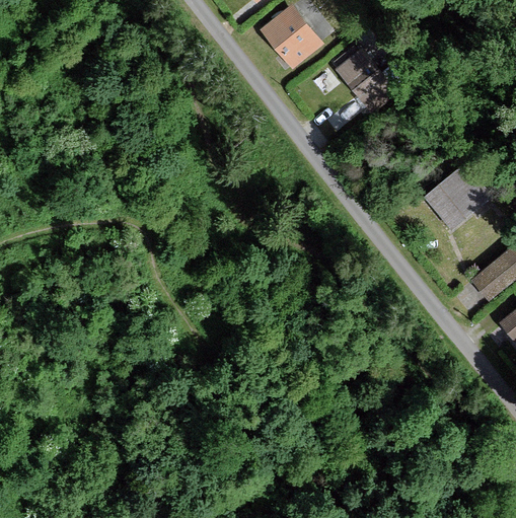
[(325,45),(291,3),(256,31),(291,73),(325,45)]
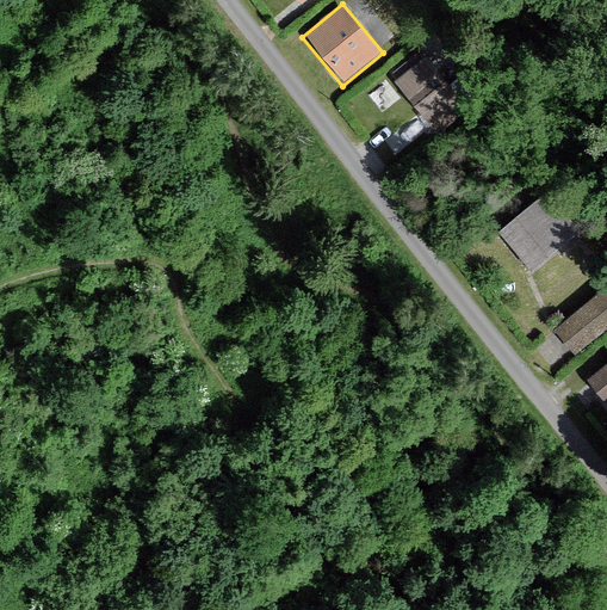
[(448,78),(428,49),(391,75),(413,104),(448,78)]
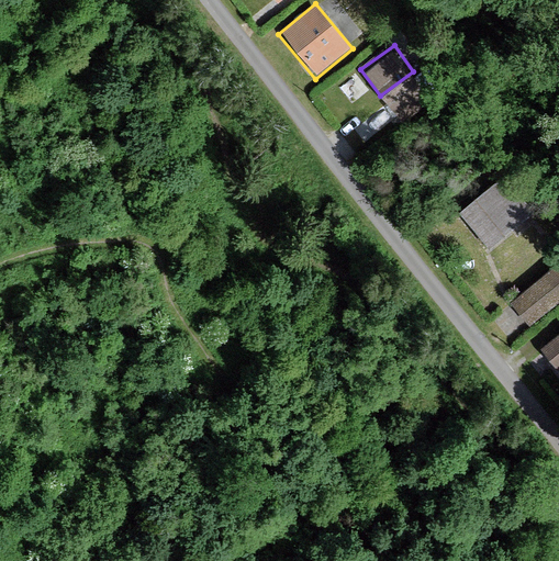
[(526,215),(496,181),(458,213),(488,248),(526,215)]
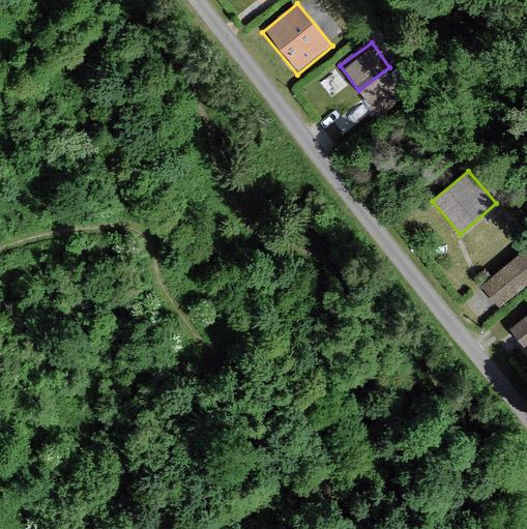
[(526,245),(480,286),(499,306),(526,281),(526,245)]
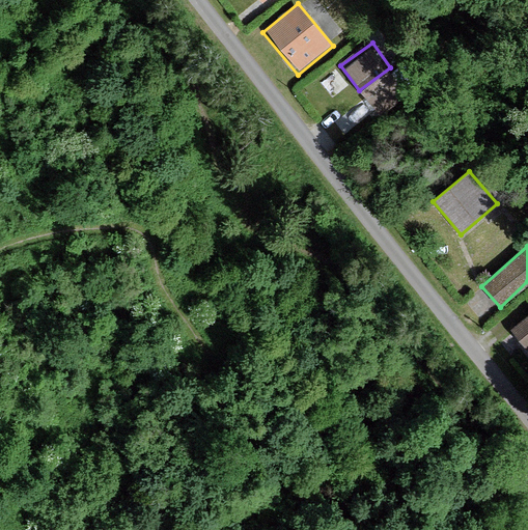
[(527,317),(512,332),(527,349),(527,317)]
